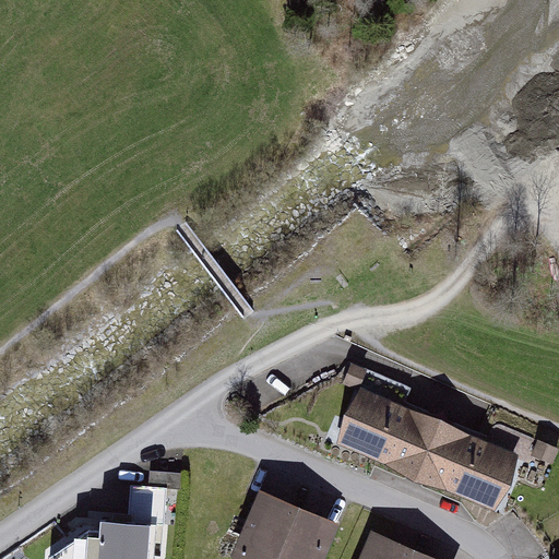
[(366,384),(371,365),(352,359),(346,379),(366,384)]
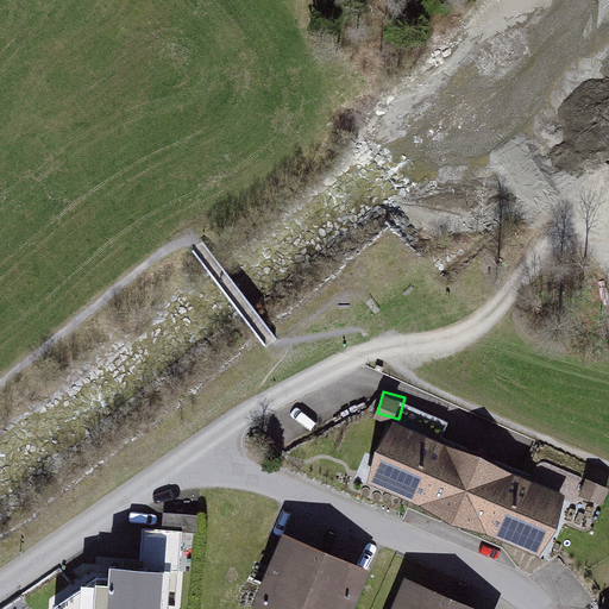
[(403,425),(376,487),(551,562),(578,498),(403,425)]
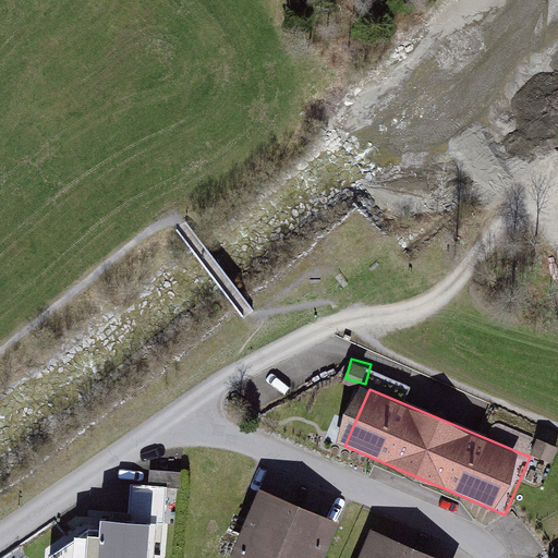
[(132,513),(101,511),(97,557),(167,557),(173,486),(134,483),(132,513)]
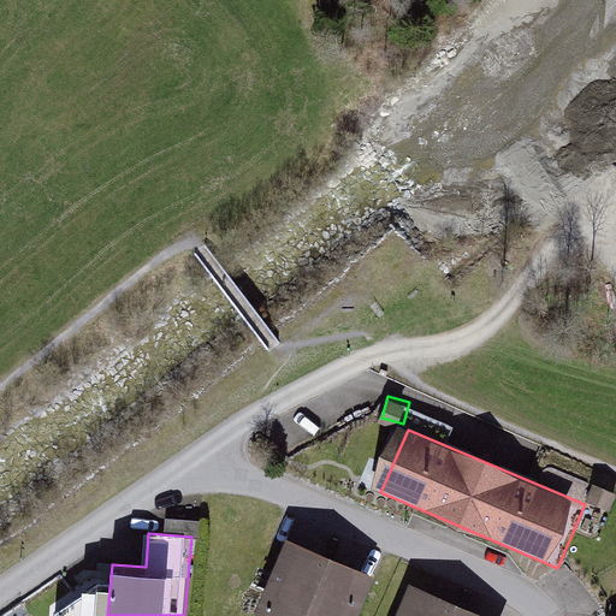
[(353,615),(371,574),(286,538),(256,608),(276,615),(353,615)]
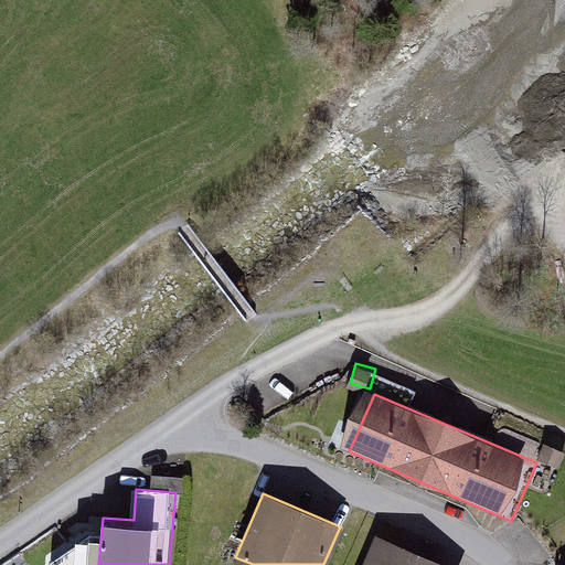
[(445,564),(376,535),(363,564),(445,564)]
